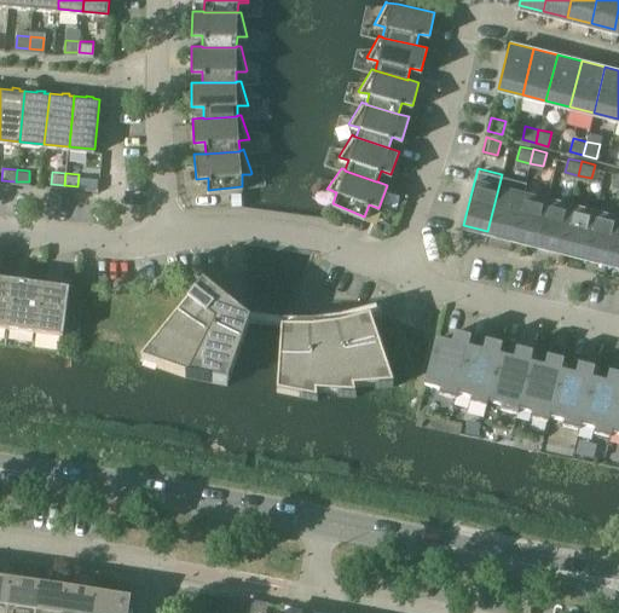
[(526,180),(502,174),(487,231),(512,237),(522,191),(524,191),(526,180)]
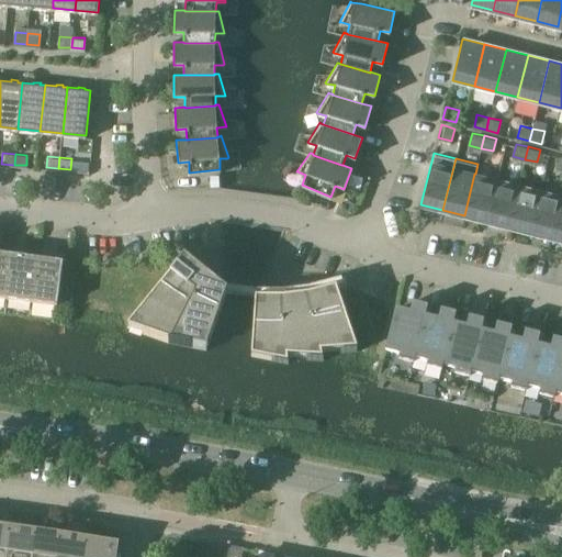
[(496,179),(475,174),(474,174),(464,215),(485,221),(496,179)]
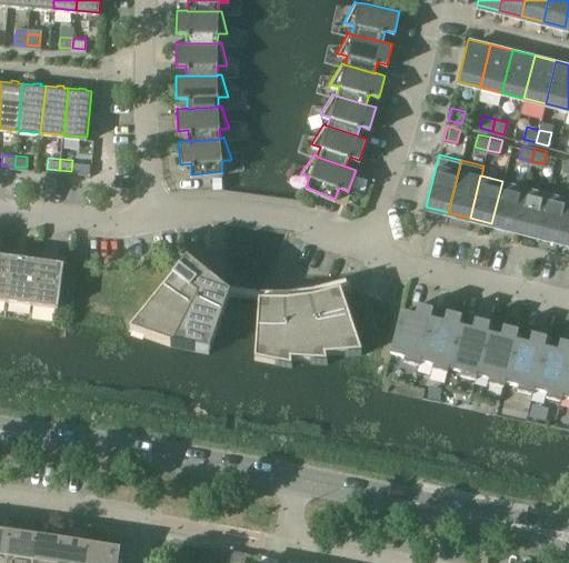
[(525,187),(502,181),(491,223),(513,229),(525,187)]
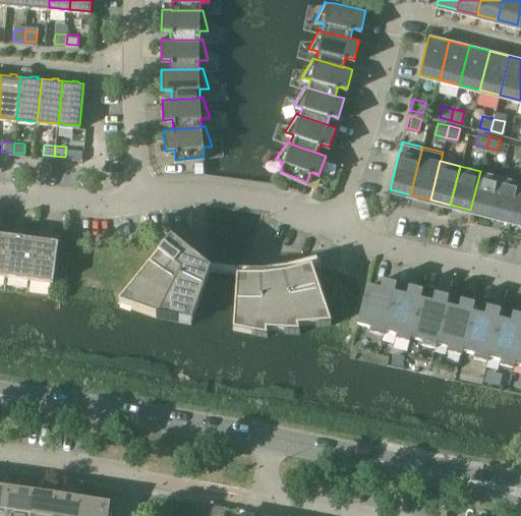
[(501,176),(480,171),(470,210),(490,215),(501,176)]
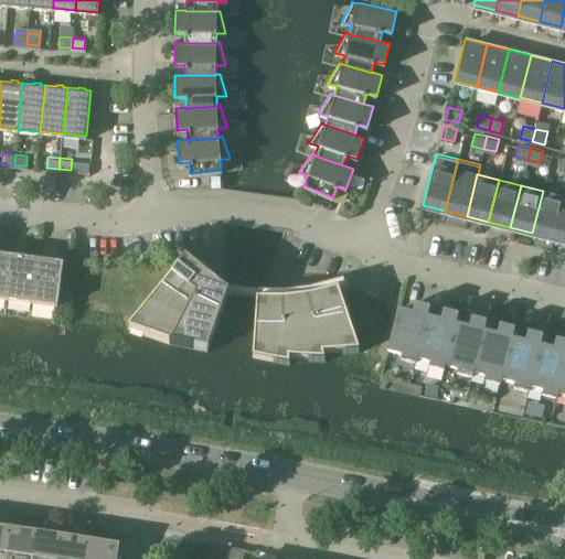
[(564,196),(543,191),(532,233),(554,238),(564,196)]
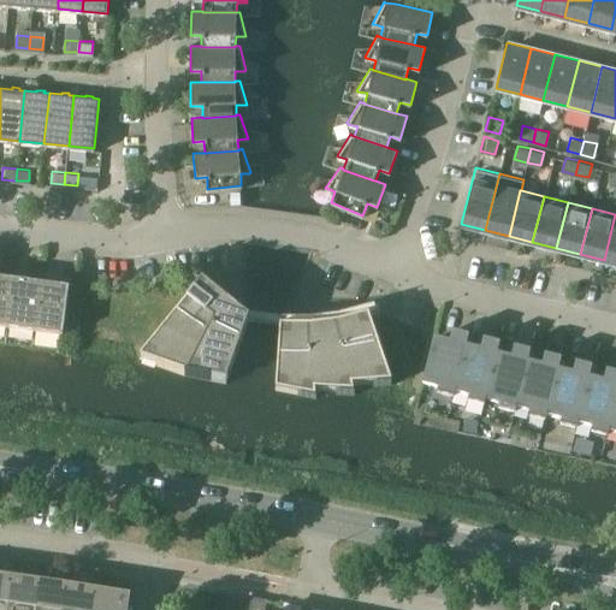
[(615,214),(604,260),(615,262),(615,209),(615,214)]
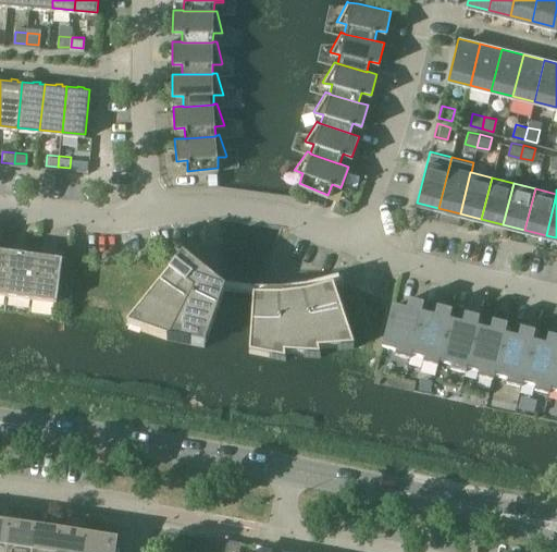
[(351,199),(343,196),(341,204),(348,207),(351,199)]
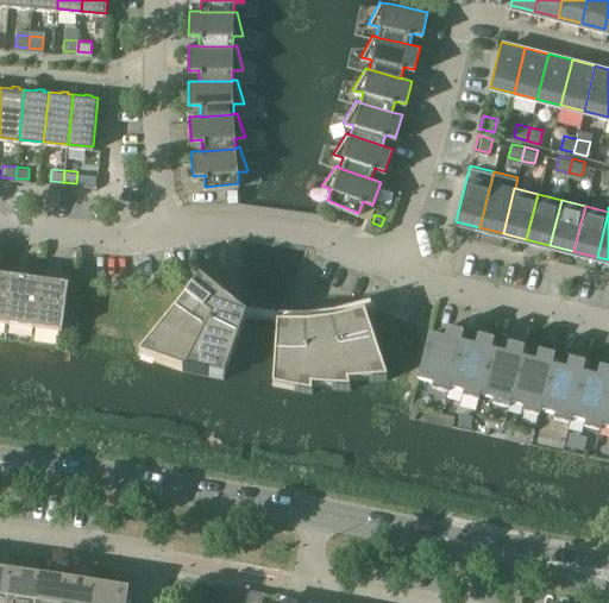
[(0,319),(7,320),(13,272),(12,272),(12,270),(4,269),(2,271),(0,270),(0,319)]
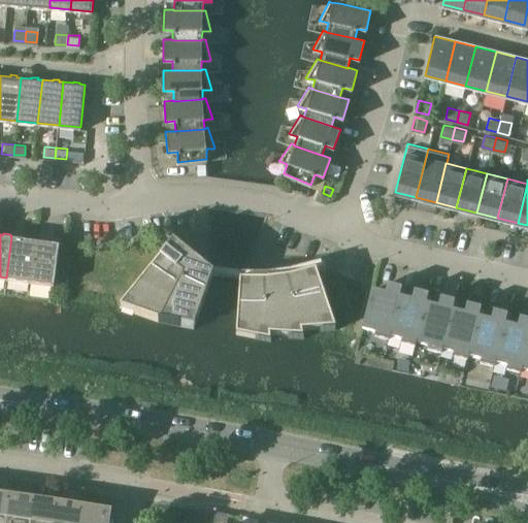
[(6,278),(29,281),(35,239),(34,239),(34,238),(26,236),(26,238),(11,236),(6,278)]
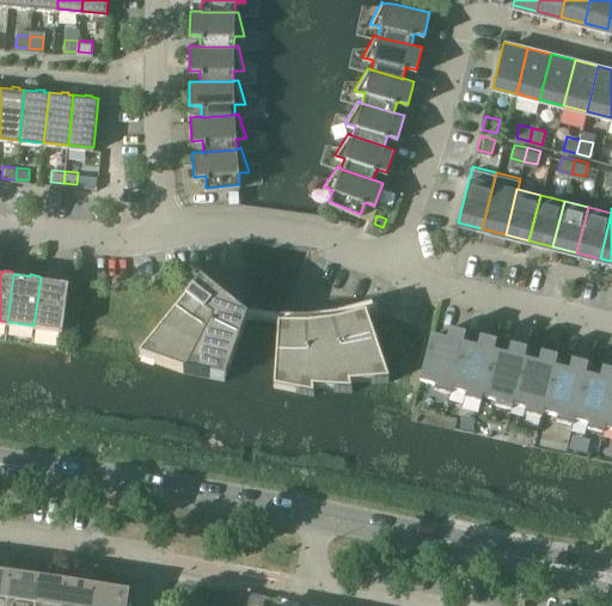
[(201,276),(139,353),(157,359),(185,369),(225,377),(231,359),(246,314),(259,317),(277,319),(275,359),(273,383),(313,391),(313,384),(352,386),(349,379),(389,375),(383,359),(367,314),(379,311),(378,306),(374,298),(368,299),(363,300),(335,308),(307,312),(279,312),(277,313),(262,311),(248,308),(232,304),(222,300),(225,295),(201,276)]
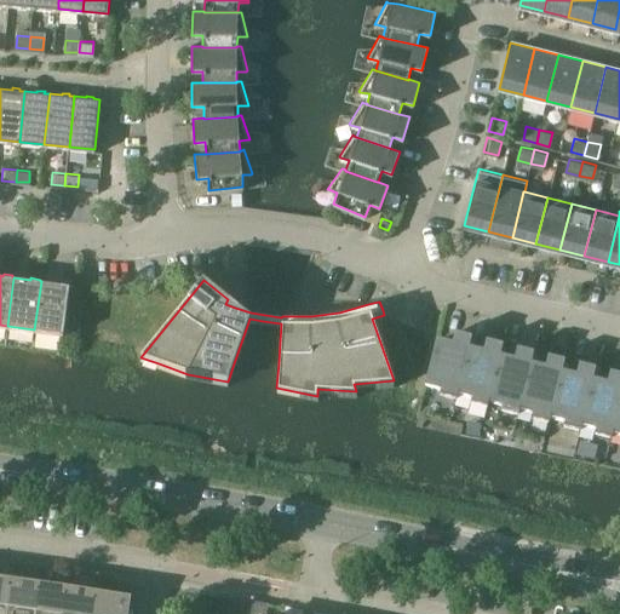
[(58,283),(41,281),(34,330),(63,333),(69,285),(67,285),(67,283),(58,282),(58,283)]
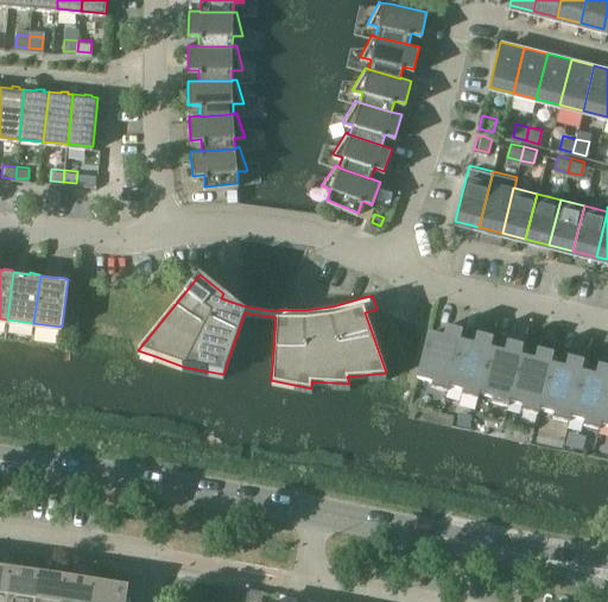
[(443,334),(428,330),(416,374),(432,379),(431,384),(447,387),(448,382),(454,356),(458,337),(460,337),(462,328),(447,324),(443,334)]
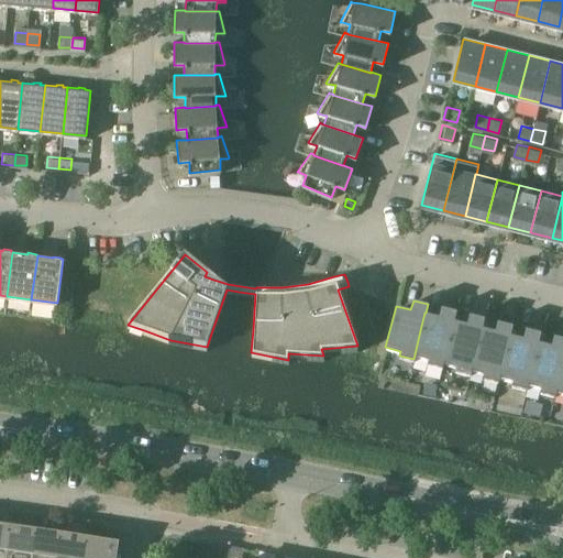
[(439,316),(426,313),(424,313),(420,330),(415,354),(428,358),(427,362),(442,367),(443,362),(442,361),(451,330),(453,320),(454,320),(456,312),(441,307),(439,316)]
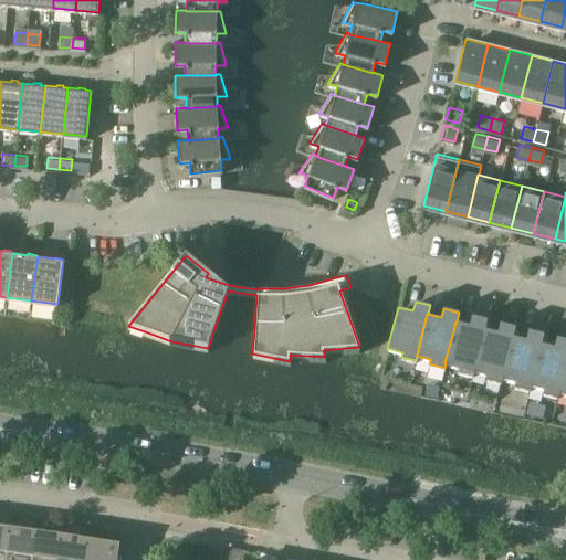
[(444,362),(446,363),(459,367),(458,371),(473,374),(474,370),(473,370),(483,331),(483,328),(484,328),(486,319),(472,315),(470,325),(457,321),(456,321),(453,331),(444,362)]
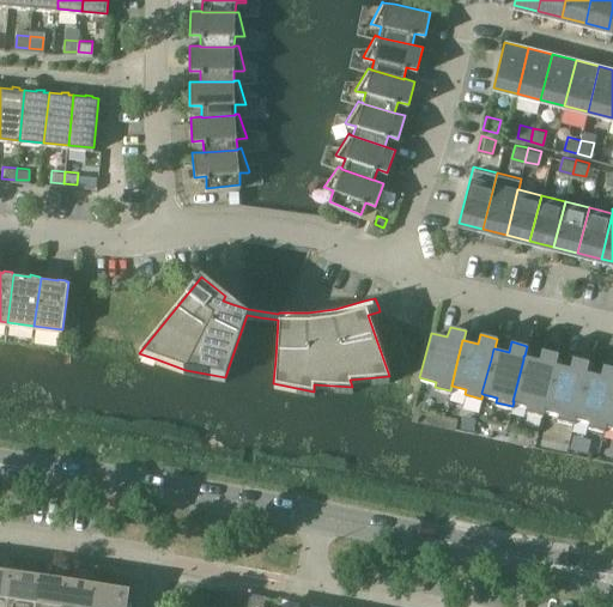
[(538,359),(525,356),(523,356),(523,359),(513,401),(514,401),(528,405),(527,410),(542,413),(544,408),(542,408),(554,364),(556,364),(558,353),(541,350),(539,359),(538,359)]
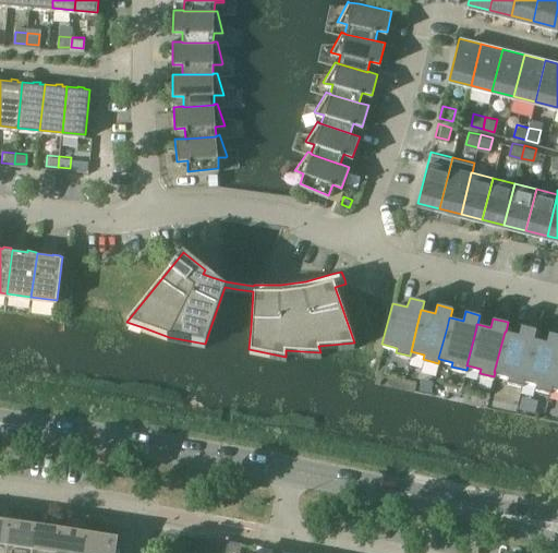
[(522,384),(523,380),(522,380),(533,338),(534,338),(536,329),(521,325),(519,335),(506,332),(505,332),(494,372),(495,372),(508,375),(507,380),(522,384)]
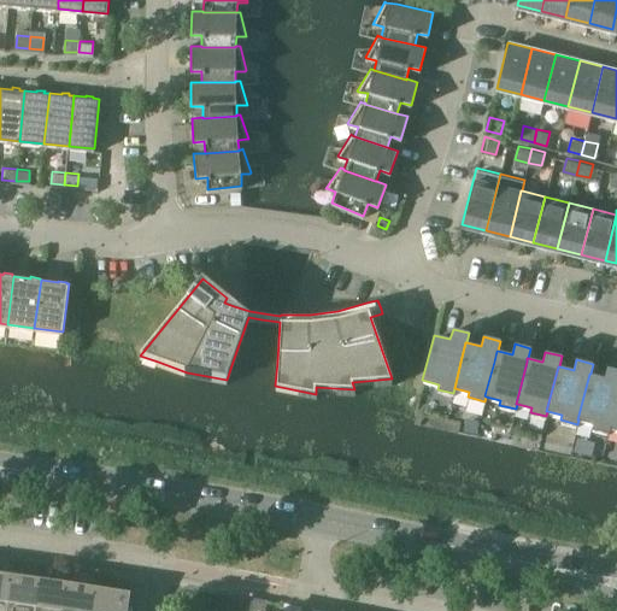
[(607,432),(610,427),(609,427),(616,392),(616,370),(606,368),(604,377),(591,374),(589,374),(577,419),(579,419),(593,423),(592,428),(607,432)]
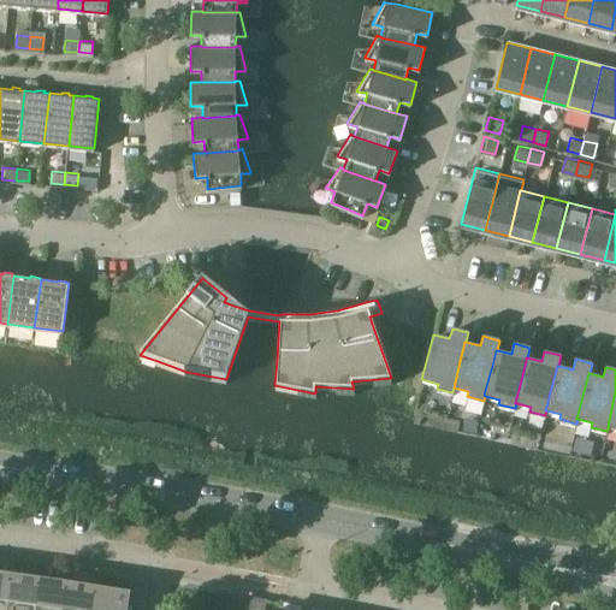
[(0,609),(6,609),(12,573),(0,570),(0,609)]
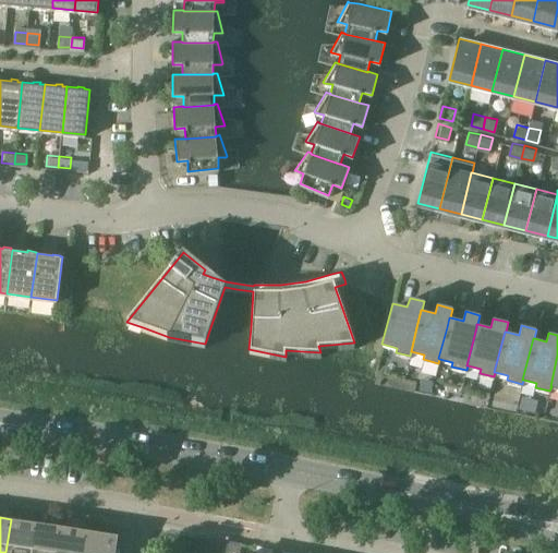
[(32,552),(36,524),(11,519),(5,552),(32,552)]
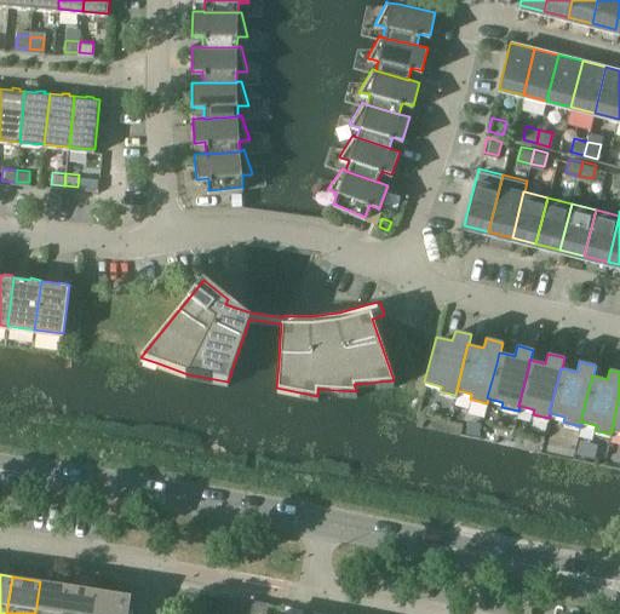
[(35,613),(64,613),(69,585),(40,581),(35,613)]
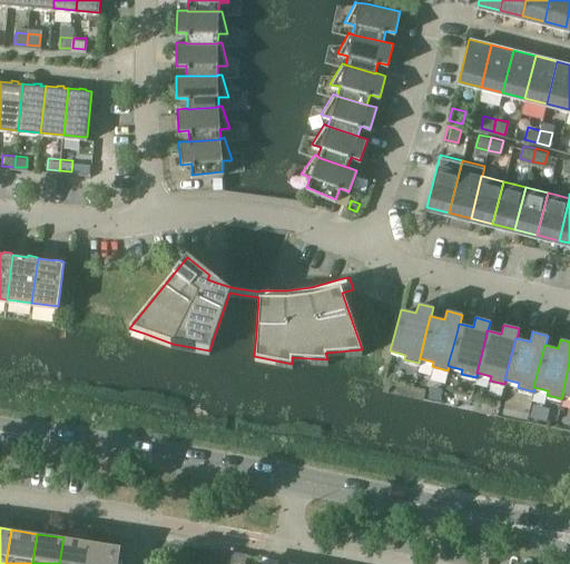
[(59,563),(85,563),(89,542),(64,537),(59,563)]
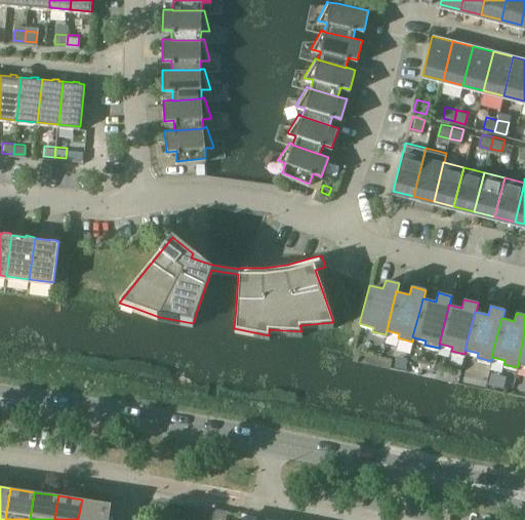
[(107,503),(82,500),(78,519),(112,519),(113,515),(105,514),(107,503)]
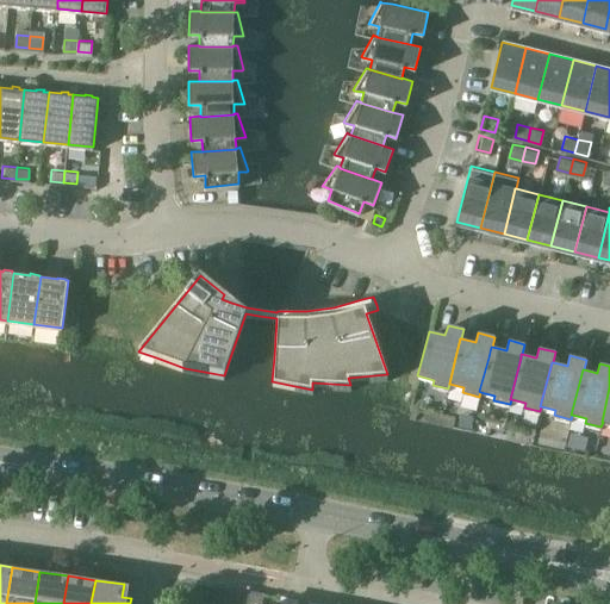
[(297,603),(299,597),(281,593),(281,595),(286,596),(284,603),(261,603),(265,591),(249,587),(246,603),(297,603)]
